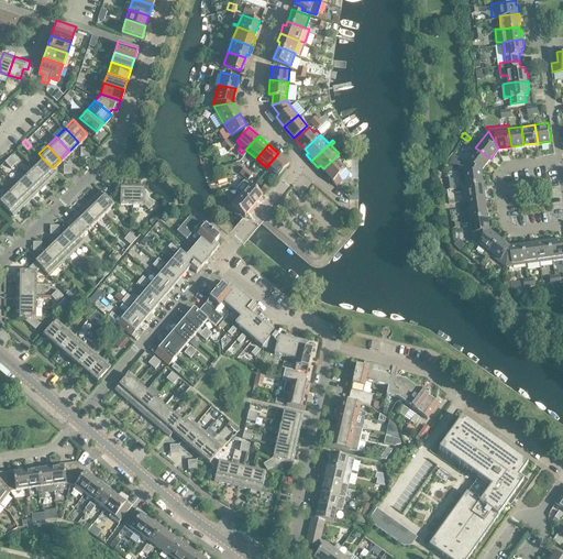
[(463,164),(482,168),(490,159),(475,148),(463,164)]
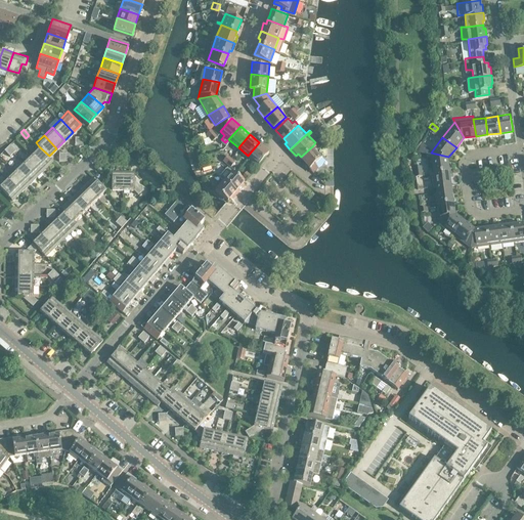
[(421,141),(417,148),(421,149),(425,143),(421,141)]
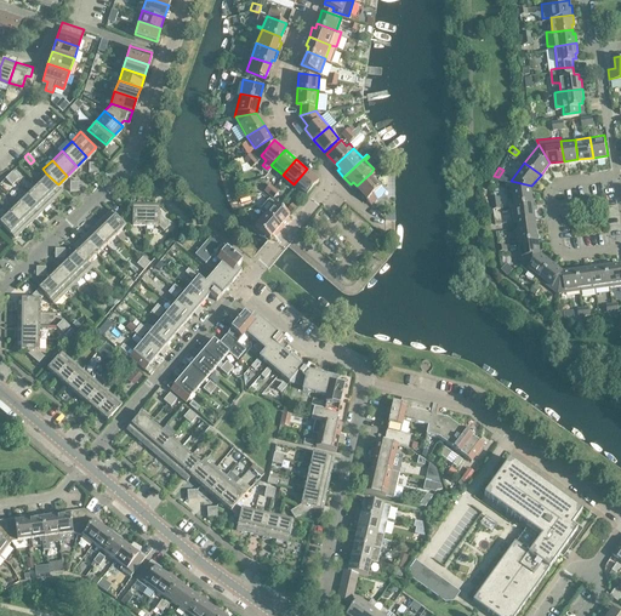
[(16,178),(18,175),(12,169),(9,171),(16,178)]
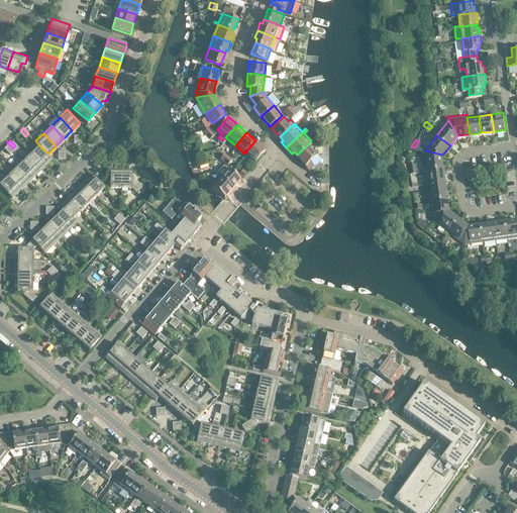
[(244,154),(254,162),(265,148),(255,140),(244,154)]
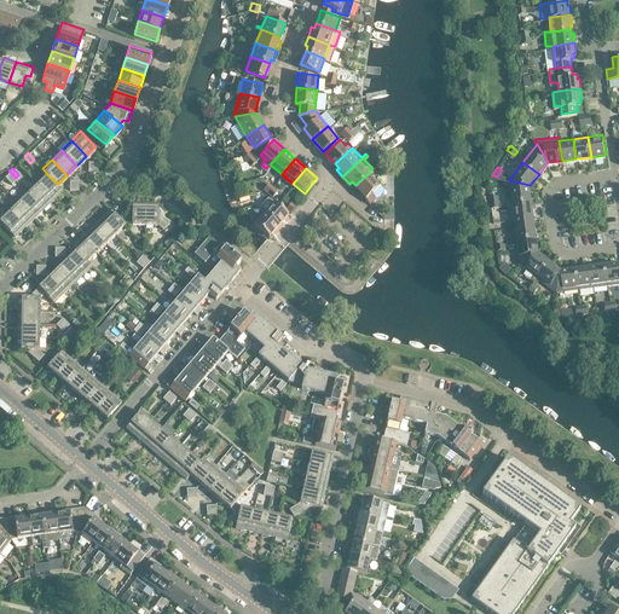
[(9,171),(5,174),(12,181),(16,178),(9,171)]
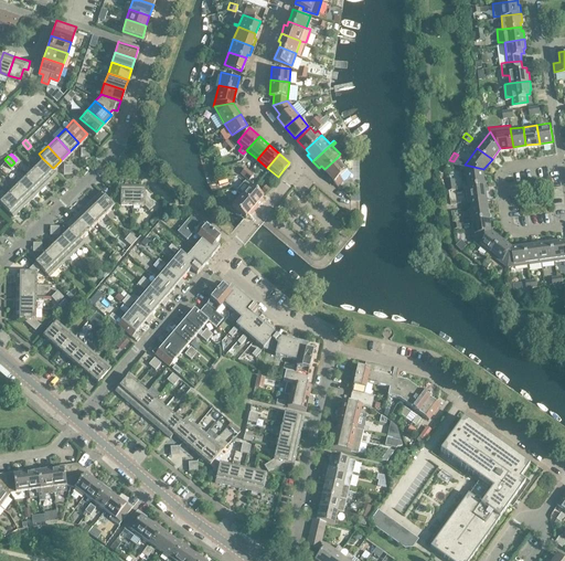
[(324,169),(338,183),(342,178),(339,175),(347,167),(338,157),(324,169)]
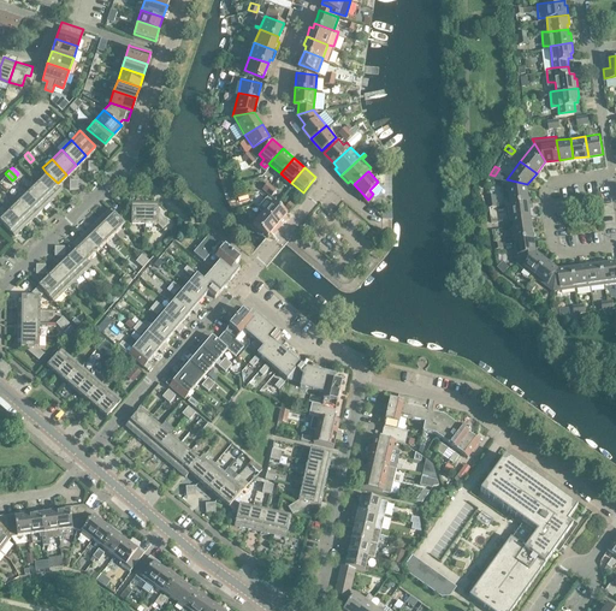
[(52,196),(61,187),(58,183),(46,172),(37,181),(52,196)]
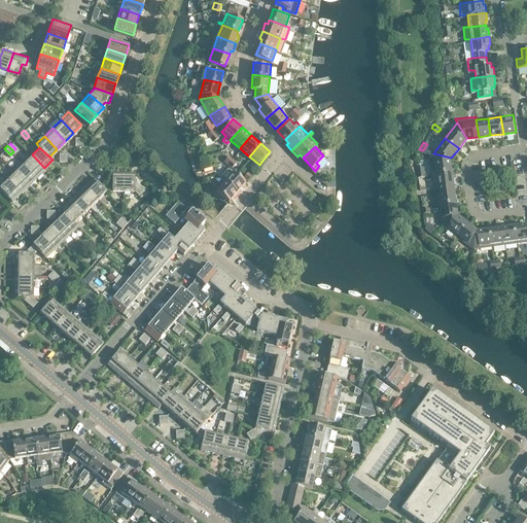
[(451,158),(433,153),(429,152),(432,173),(435,172),(453,170),(451,158)]
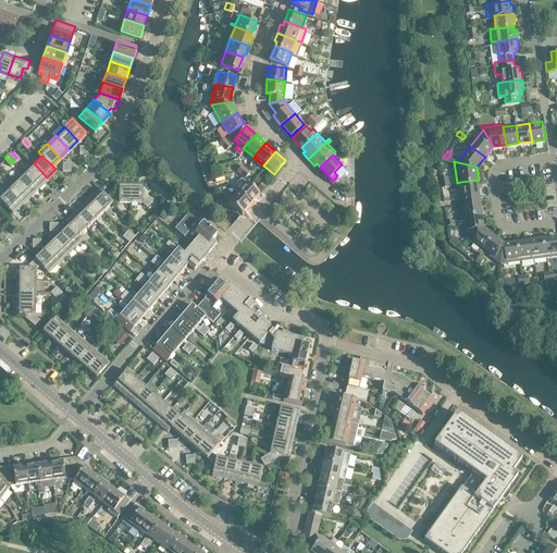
[(240,172),(246,166),(242,162),(237,168),(240,172)]
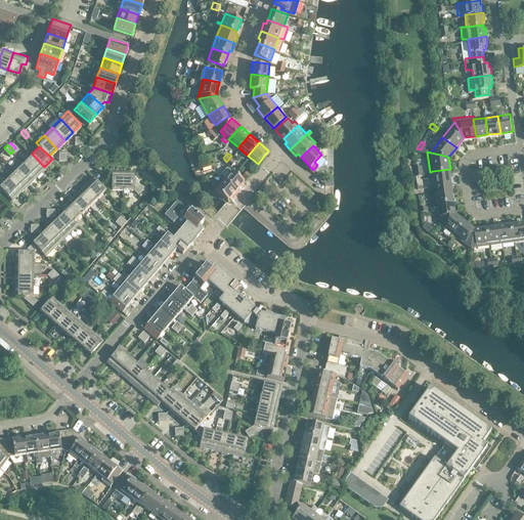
[(32,154),(24,162),(36,175),(44,167),(32,154)]
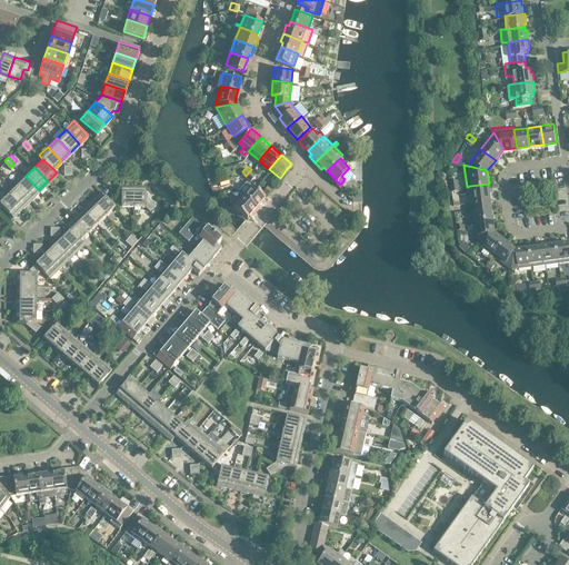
[(251,169),(246,176),(250,179),(256,172),(251,169)]
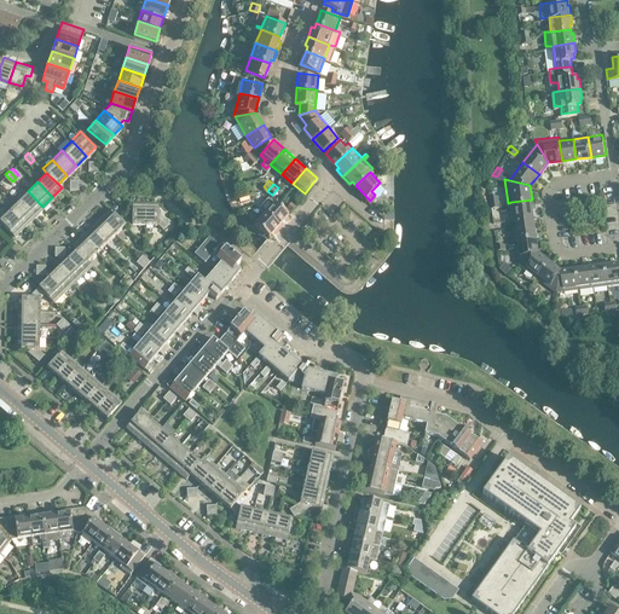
[(28,191),(18,201),(34,216),(42,207),(28,191)]
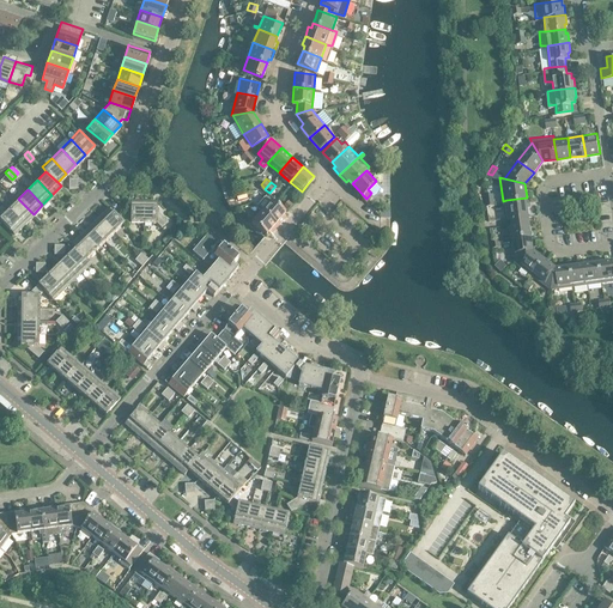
[(261,207),(278,223),(285,216),(283,213),(286,210),(271,196),(266,193),(256,204),(261,207)]
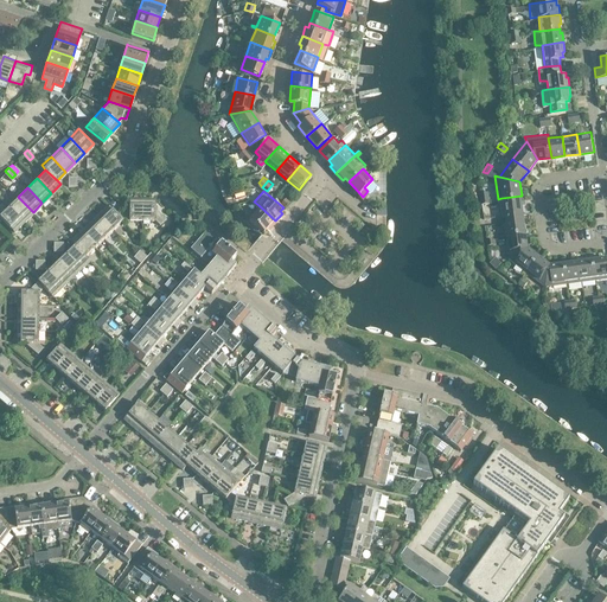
[(142,197),(129,196),(129,209),(115,209),(123,218),(123,217),(142,218),(142,197)]
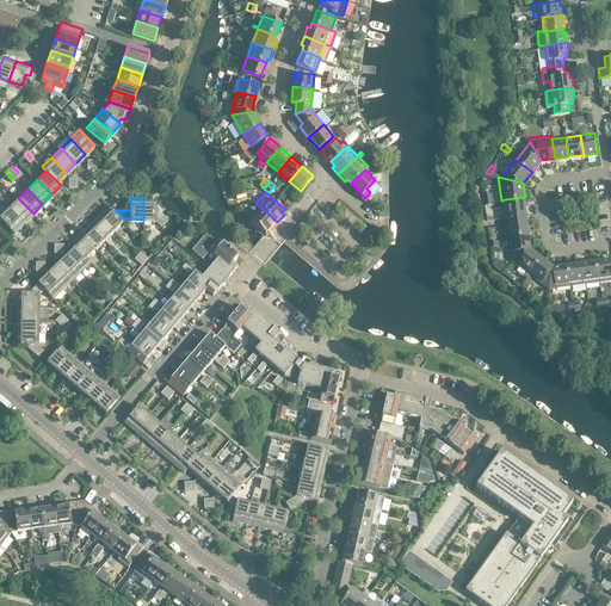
[(510,236),(530,233),(528,215),(525,197),(505,199),(507,218),(510,236)]
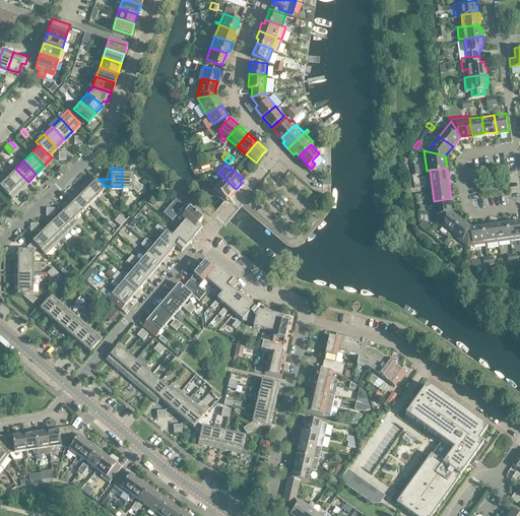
[(15,169),(7,176),(20,189),(28,182),(15,169)]
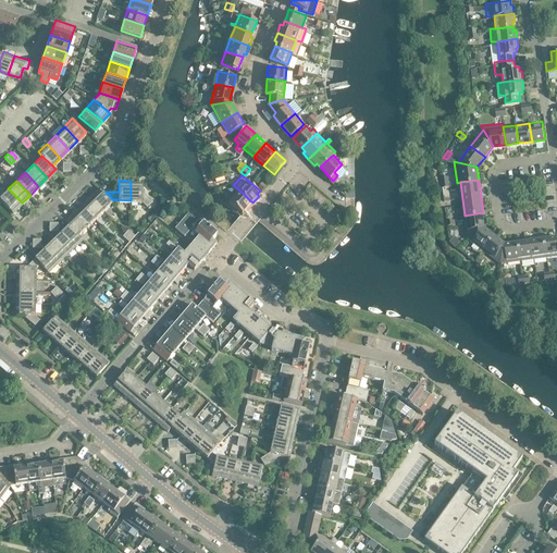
[(147,204),(152,199),(148,194),(144,189),(144,181),(131,181),(131,200),(144,200),(147,204)]
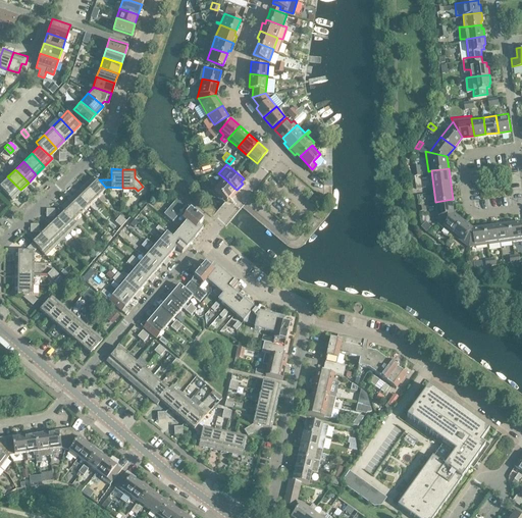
[(99,179),(93,173),(85,182),(98,195),(106,188),(99,179)]
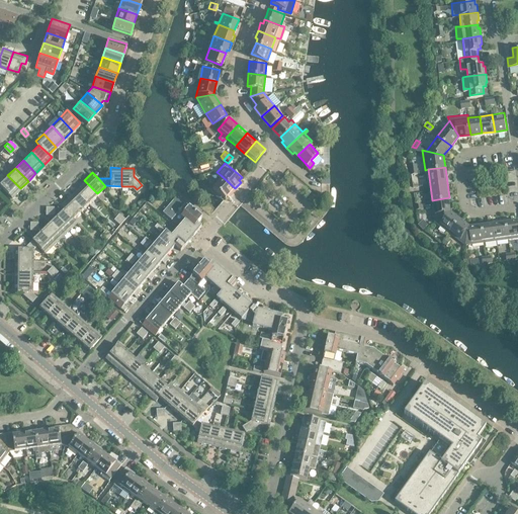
[(0,182),(0,183),(12,196),(20,188),(7,175),(0,182)]
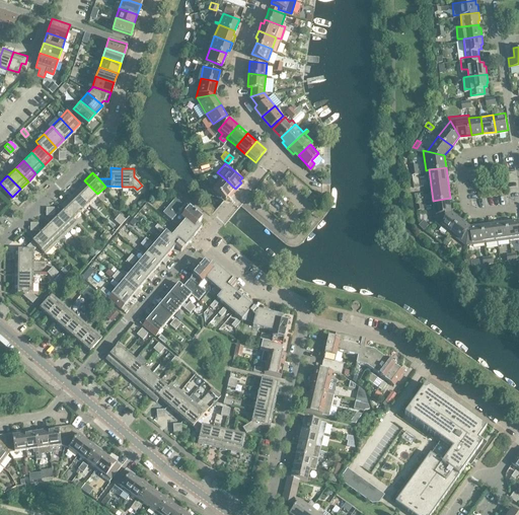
[(213,186),(225,197),(228,193),(230,195),(235,189),(221,175),(213,186)]
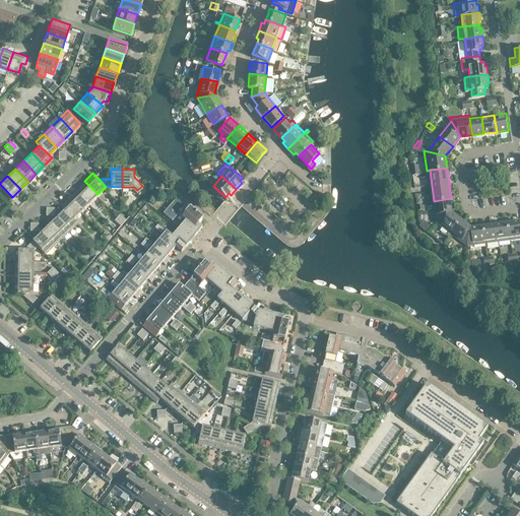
[(89,202),(98,194),(84,181),(76,189),(89,202)]
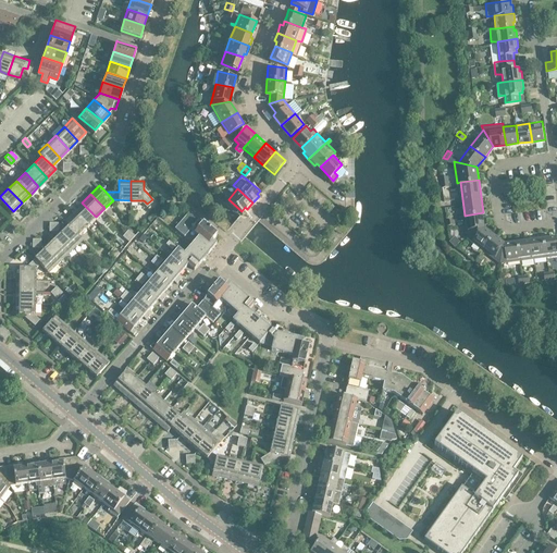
[(87,225),(96,217),(82,203),(74,211),(87,225)]
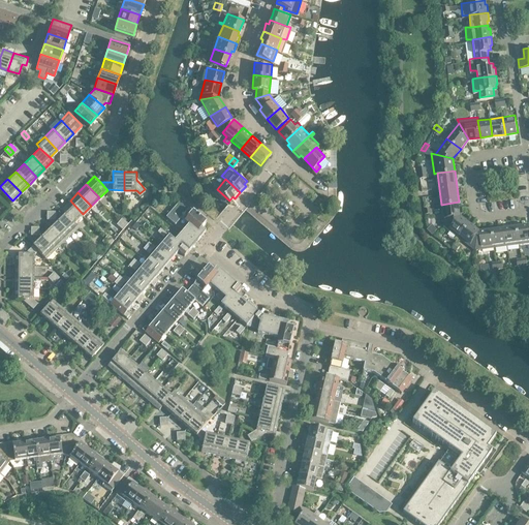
[(175,238),(182,243),(188,249),(206,228),(201,225),(206,220),(180,197),(166,214),(175,221),(181,214),(189,221),(175,238)]
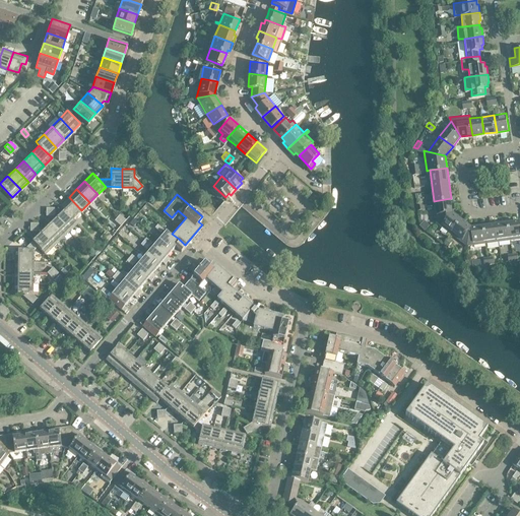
[(69,197),(61,204),(64,208),(73,217),(74,217),(81,210),(69,197)]
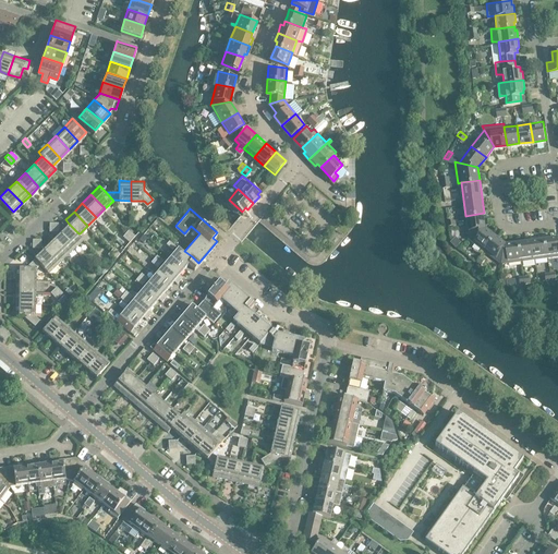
[(469,236),(486,227),(486,226),(484,213),(465,216),(469,236)]
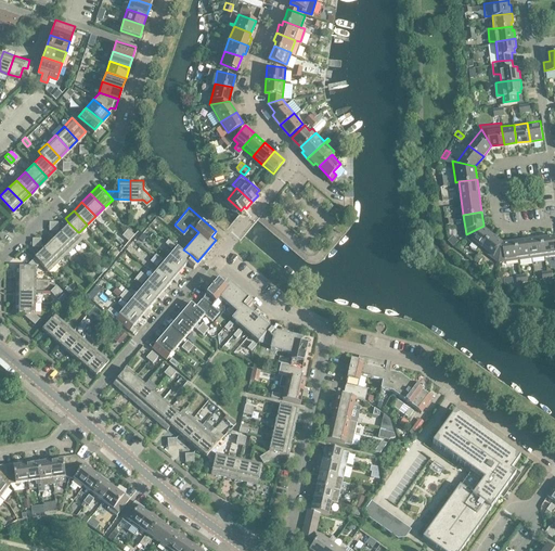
[(300,213),(294,216),(299,225),(306,221),(300,213)]
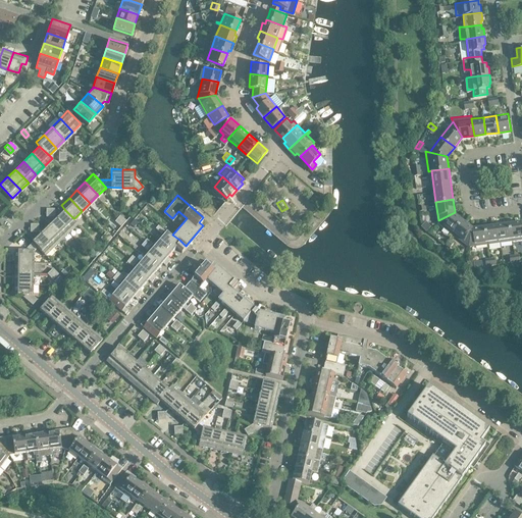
[(69,229),(77,221),(74,218),(73,218),(64,209),(57,216),(69,229)]
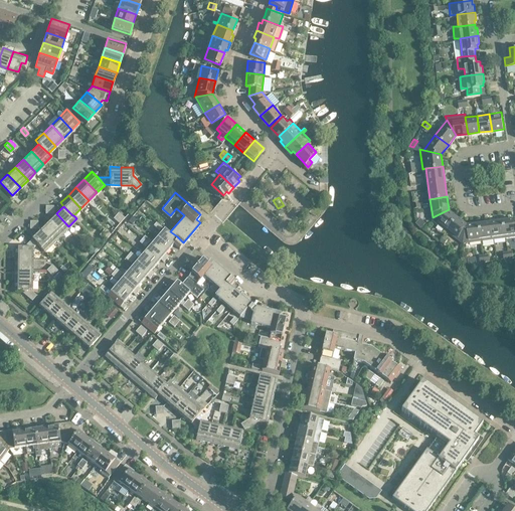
[(125,214),(119,209),(117,212),(123,217),(125,214)]
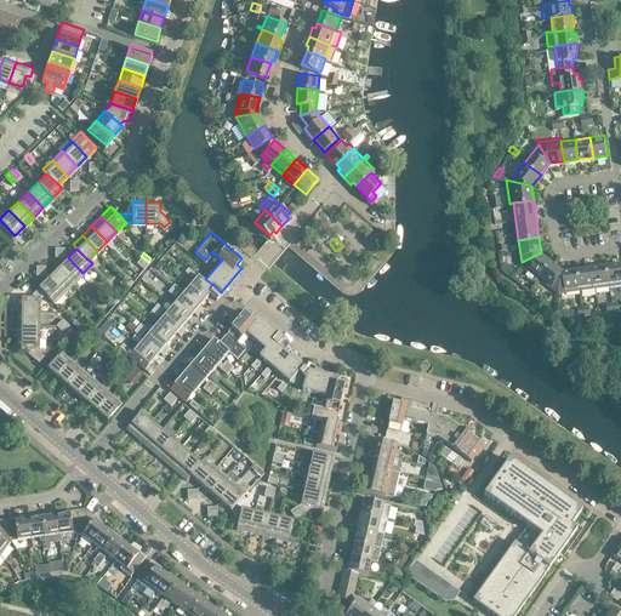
[(541,252),(522,262),(522,263),(540,277),(552,261),(541,252)]
